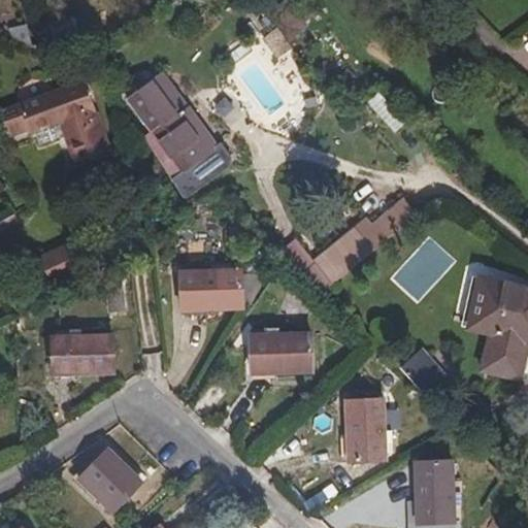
[(192,105),(166,70),(153,81),(178,116),(192,105)]
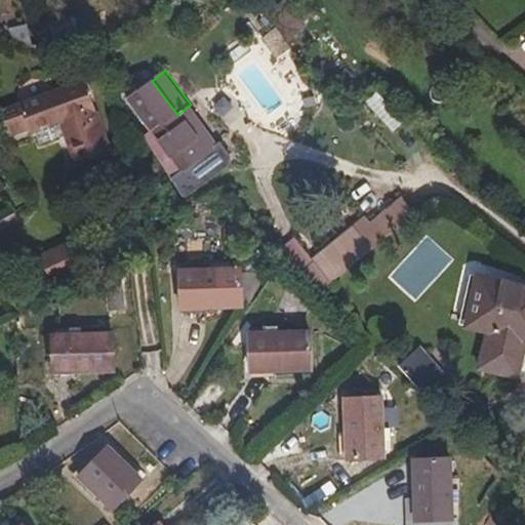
[(111,149),(84,79),(0,110),(0,115),(8,138),(29,132),(30,134),(35,132),(58,123),(64,137),(73,163),(111,149)]
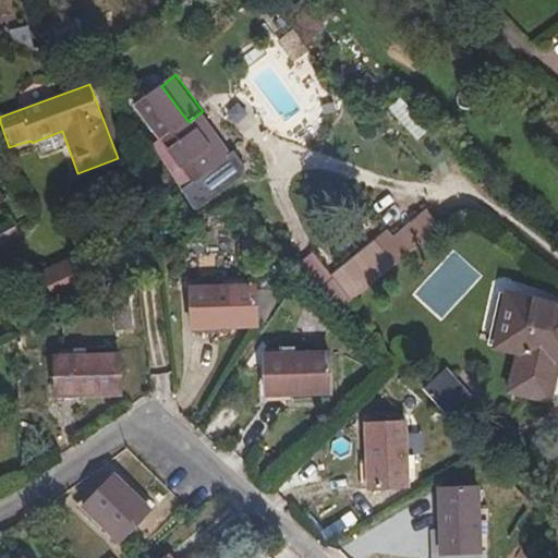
[(137,104),(196,181),(187,189),(202,208),(250,172),(251,162),(240,147),(233,153),(203,111),(189,122),(161,86),(137,104)]
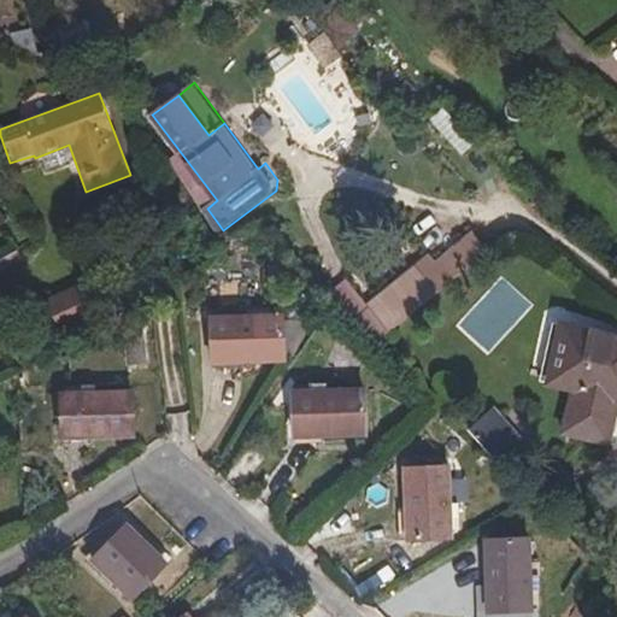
[(468,146),(440,112),(425,127),(452,159),(468,146)]
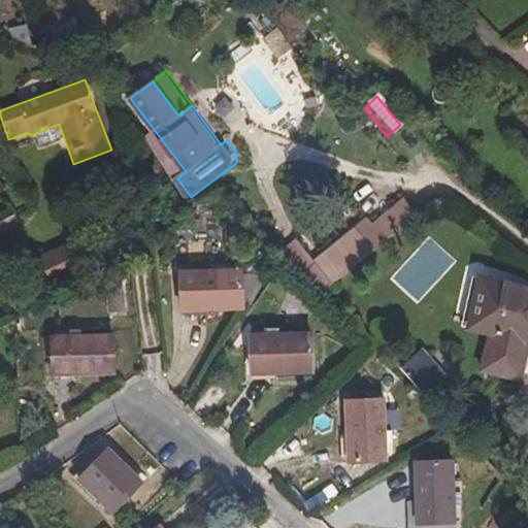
[(64,138),(59,124),(35,133),(41,146),(64,138)]
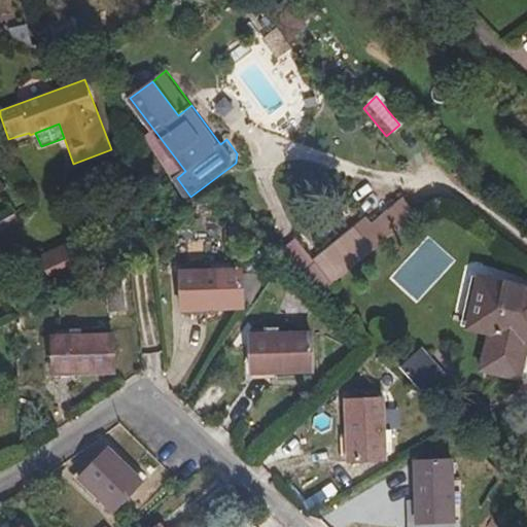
[(417,217),(403,201),(374,226),(367,219),(304,271),(322,293),(417,217)]
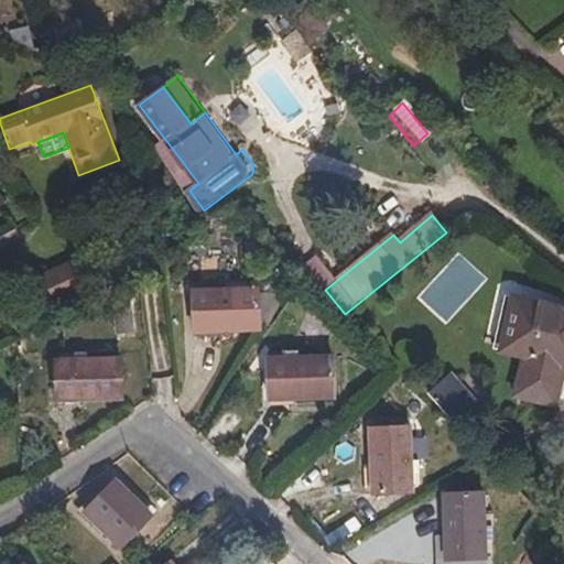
[(196,243),(196,259),(234,258),(234,243),(196,243)]
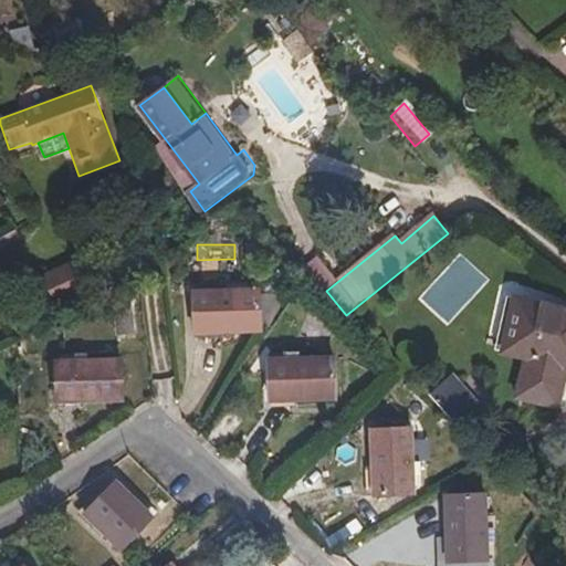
[(91,290),(77,261),(43,276),(58,305),(91,290)]
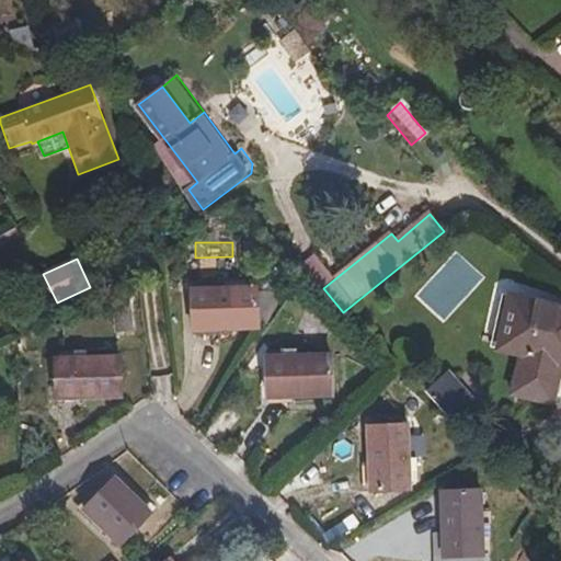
[(260,329),(258,286),(191,289),(193,332),(260,329)]
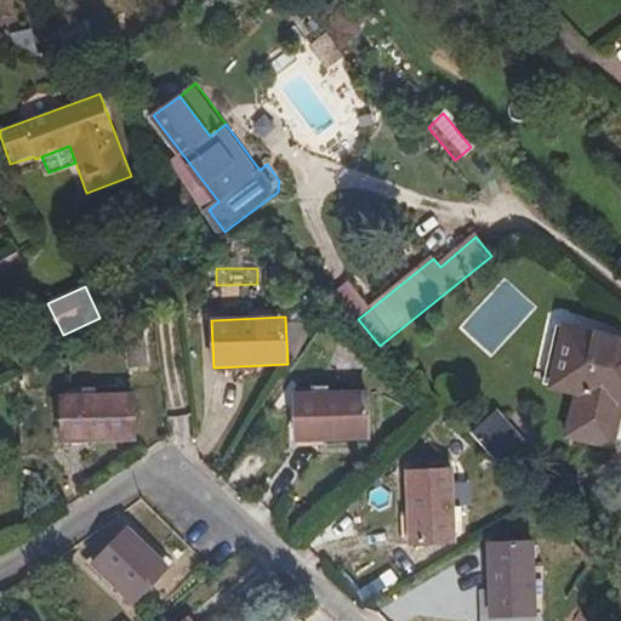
[(620,339),(564,326),(551,387),(576,394),(567,437),(613,448),(620,411),(620,339)]
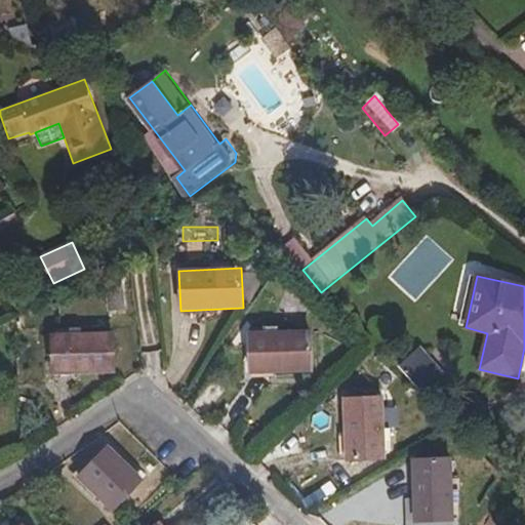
[(124,310),(122,286),(107,287),(109,311),(124,310)]
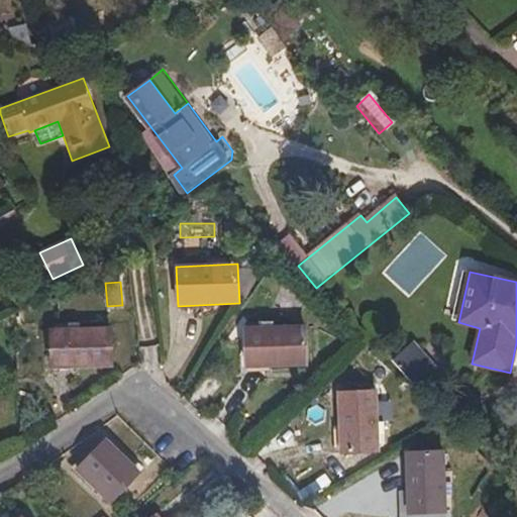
[(306,326),(244,328),(246,368),(307,366),(306,326)]
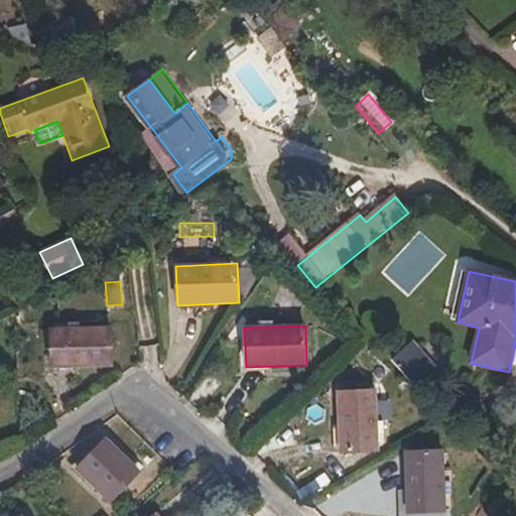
[(112,329),(51,330),(52,368),(113,366),(112,329)]
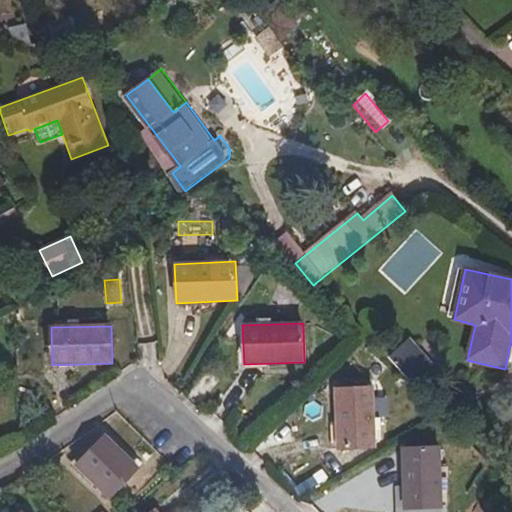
[(432,364),(409,339),(389,357),(412,383),(432,364)]
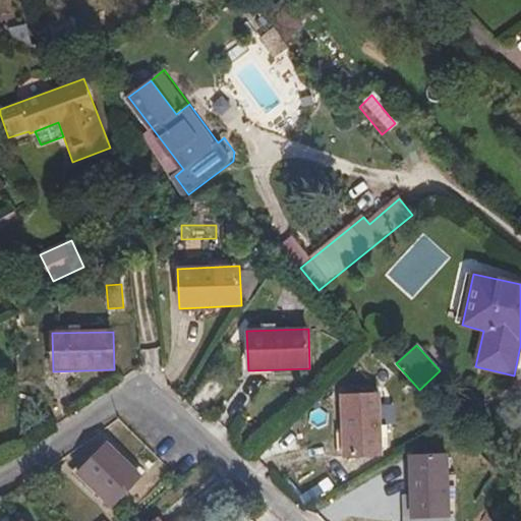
[(379,394),(342,395),(345,458),(382,456),(379,394)]
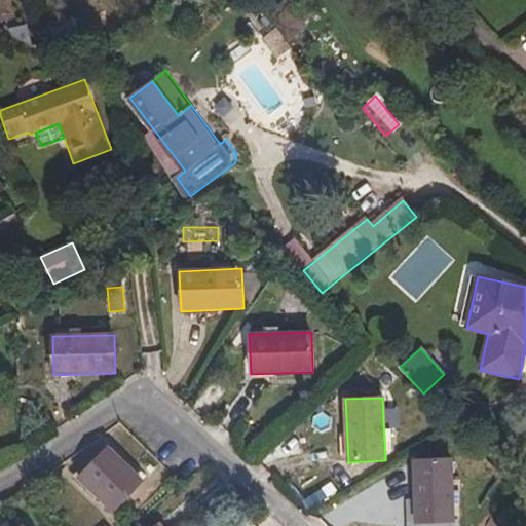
[(143,481),(108,448),(78,479),(113,512),(143,481)]
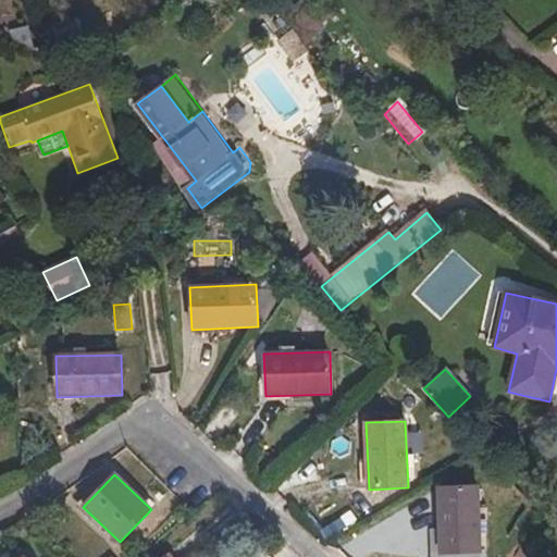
[(479,486),(437,489),(440,555),(481,554),(479,486)]
